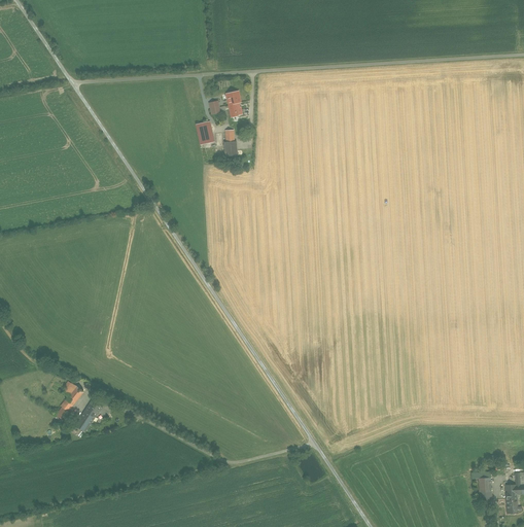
[(236,91),(223,94),(229,117),(237,115),(237,114),(240,113),(237,102),(239,102),(236,91)]
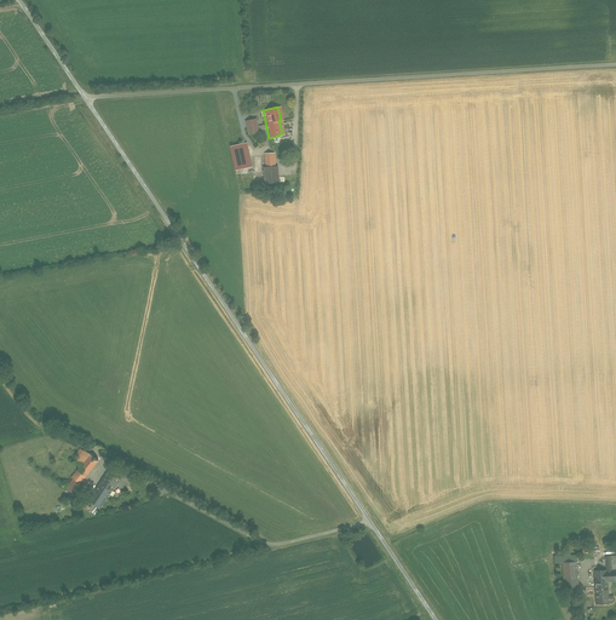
[(253,119),(242,121),(246,133),(255,131),(253,119)]
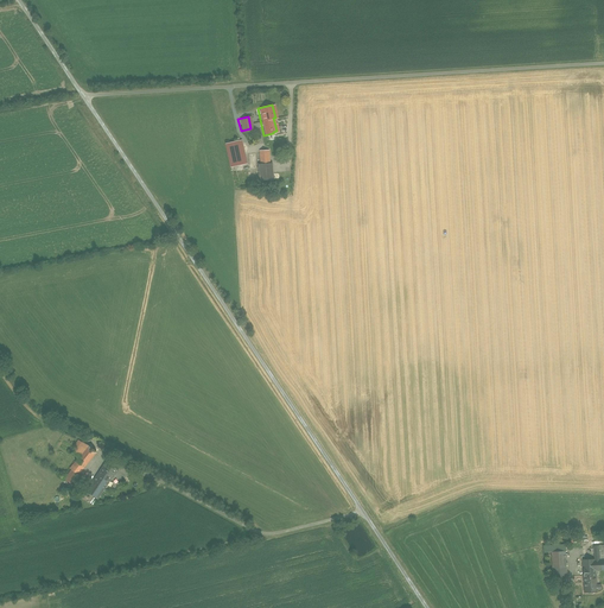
[(239,140),(223,144),(228,165),(243,162),(239,140)]
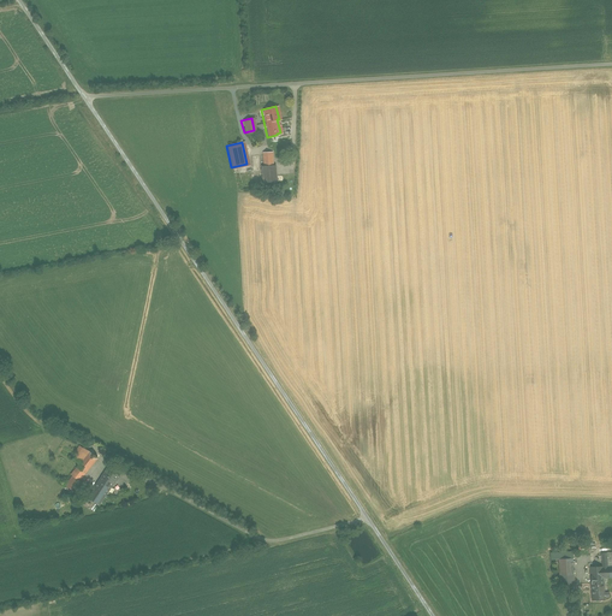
[(260,152),(261,166),(271,166),(269,152),(260,152)]
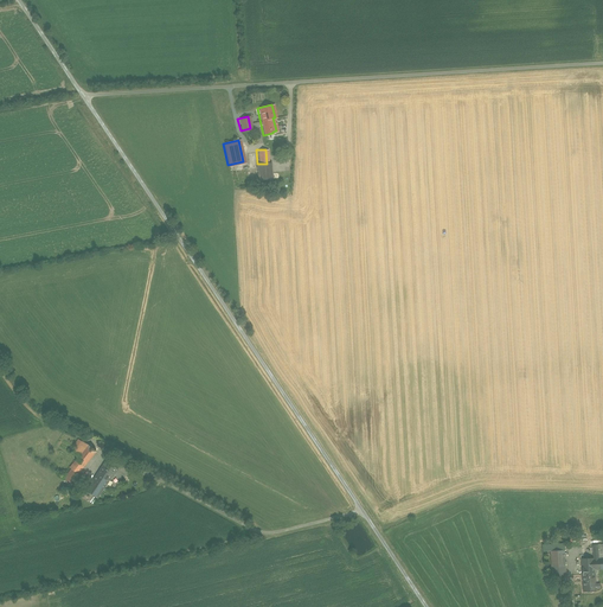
[(257,164),(256,164),(257,180),(270,179),(269,163),(267,164),(257,164)]
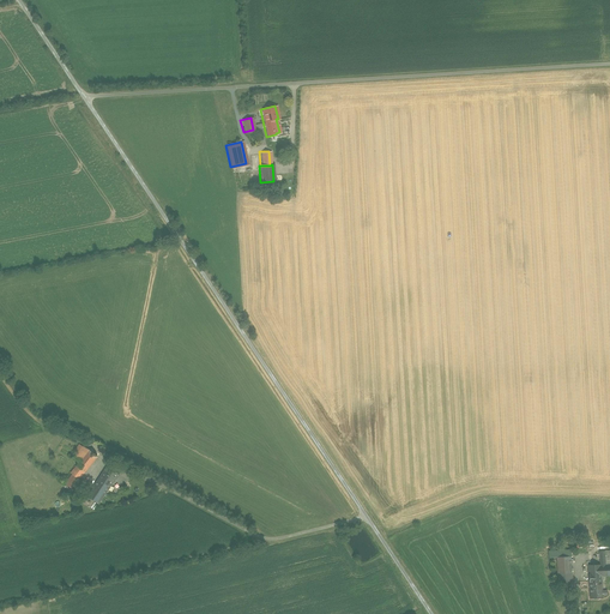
[(82,469),(92,453),(77,443),(72,449),(74,451),(71,456),(77,461),(74,463),(82,469)]
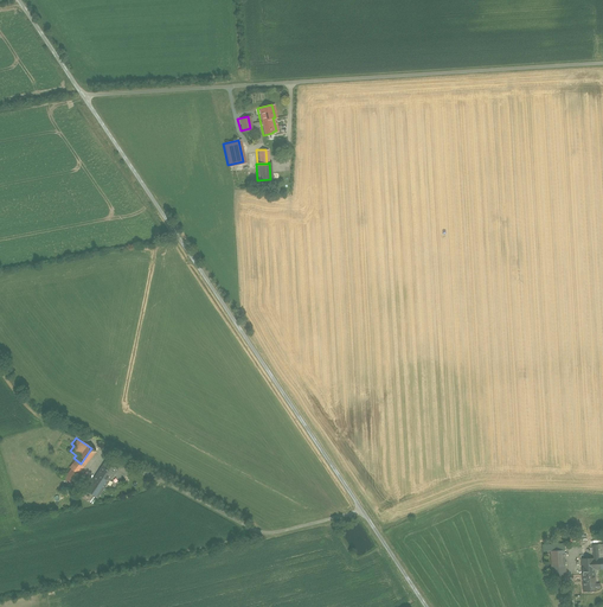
[(81,464),(74,458),(70,462),(71,465),(68,467),(74,471),(81,464)]
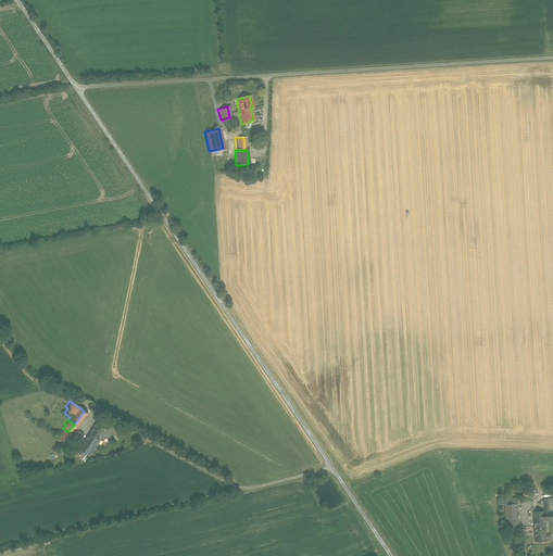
[(107,427),(96,421),(75,449),(87,456),(107,427)]
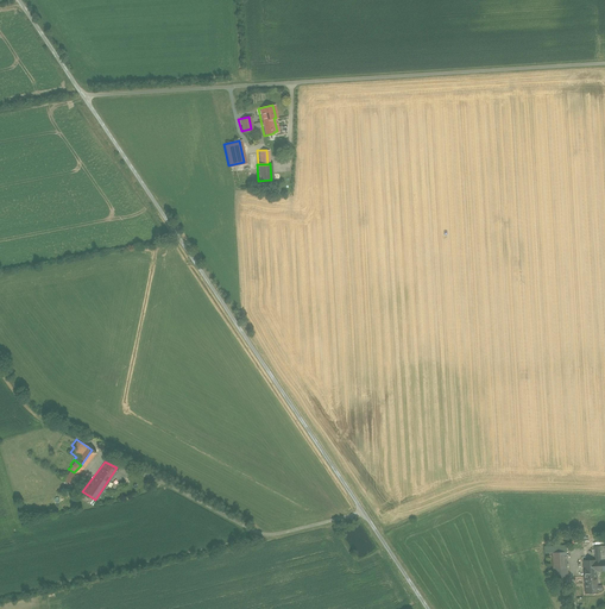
[(74,472),(68,469),(65,472),(68,475),(62,479),(69,483),(77,475),(74,472)]
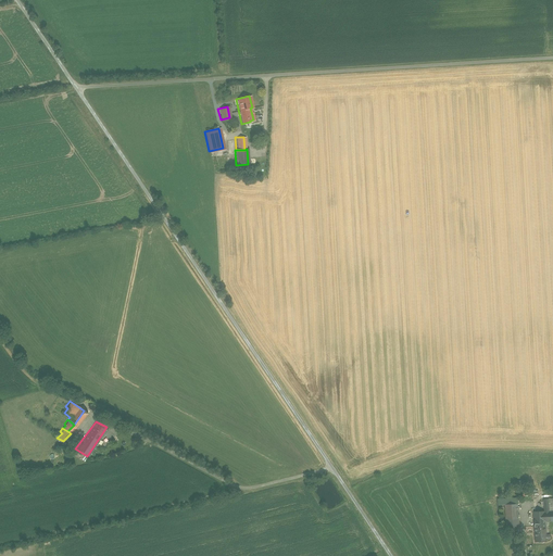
[(552,497),(542,498),(543,510),(552,510),(552,497)]
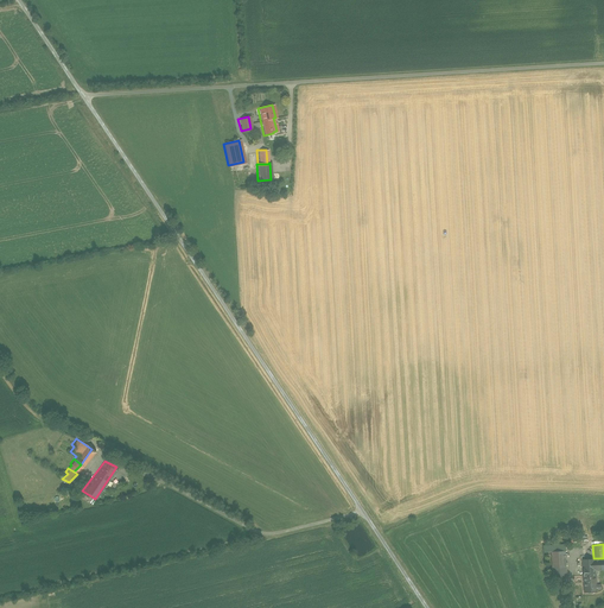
[(564,550),(550,551),(551,567),(565,567),(564,550)]
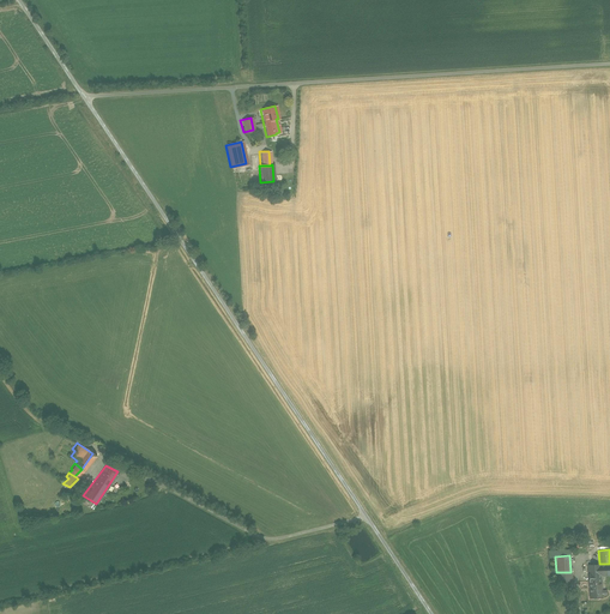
[(599,564),(587,565),(590,597),(602,597),(602,595),(607,595),(605,589),(601,590),(601,576),(609,573),(609,563),(609,564),(599,564)]
